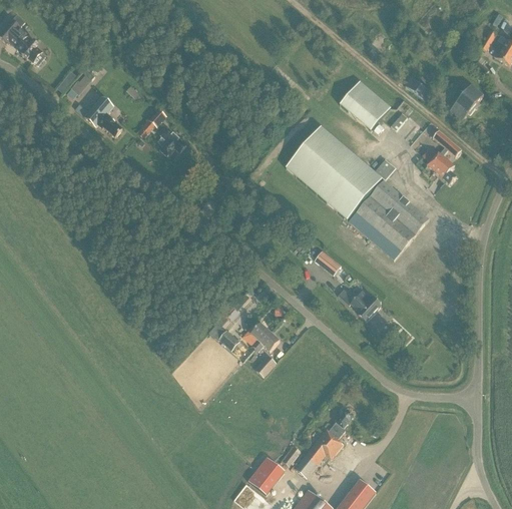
[(27,57),(33,61),(41,51),(25,37),(27,35),(19,27),(25,20),(16,13),(0,31),(0,36),(6,41),(9,39),(17,46),(16,47),(22,52),(21,53),(26,58),(27,57)]
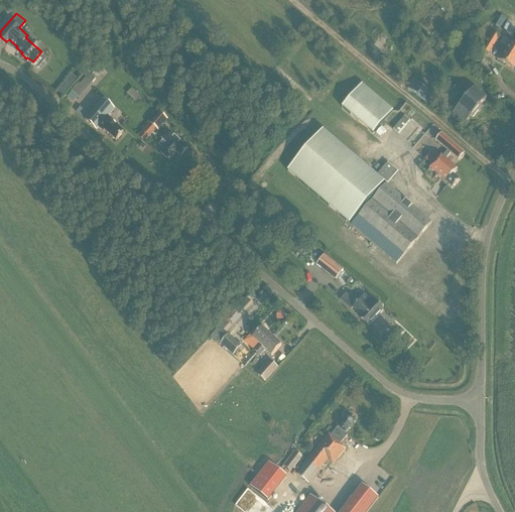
[(489,50),(499,33),(493,29),(482,46),(489,50)]
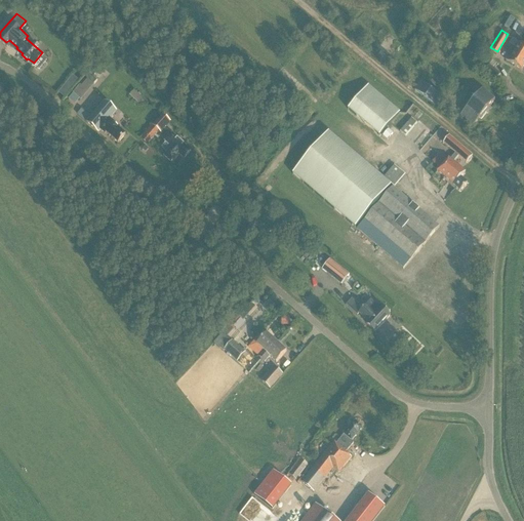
[(508,52),(505,56),(521,66),(523,61),(523,42),(519,40),(512,36),(509,40),(516,44),(510,54),(508,52)]
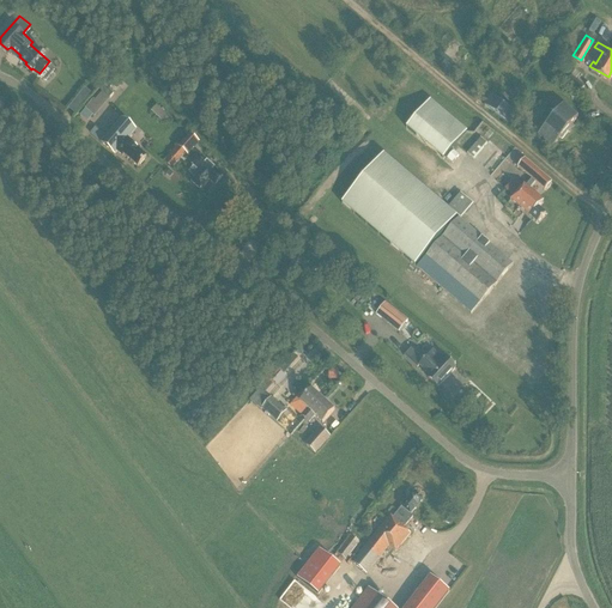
[(567,79),(579,89),(583,83),(571,74),(567,79)]
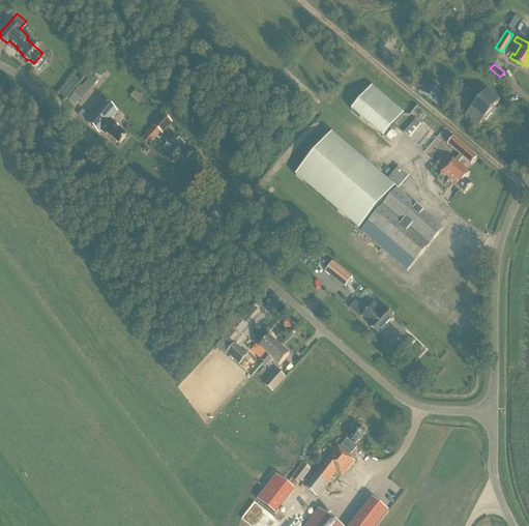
[(444,94),(424,79),(418,87),(438,103),(444,94)]
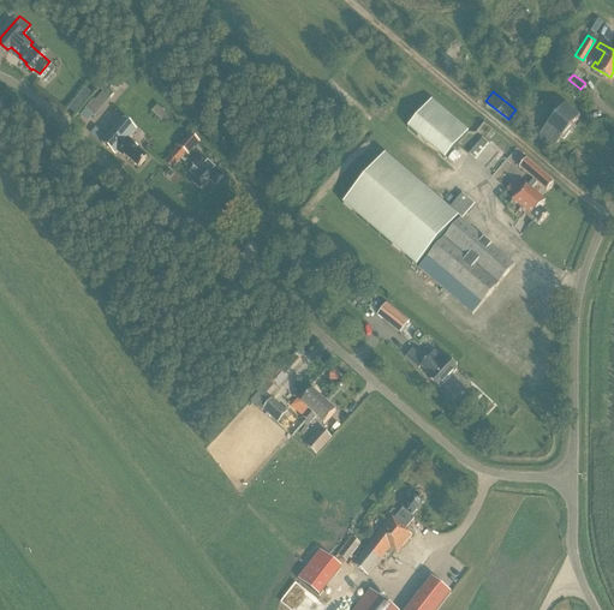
[(445,155),(468,127),(430,96),(407,124),(416,132),(417,131),(445,155)]
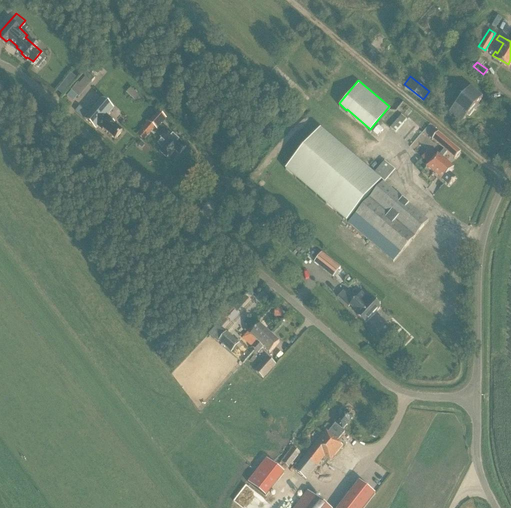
[(462,89),(453,113),(461,119),(467,112),(468,113),(473,107),(472,106),(482,94),(470,84),(464,91),(462,90),(462,89)]
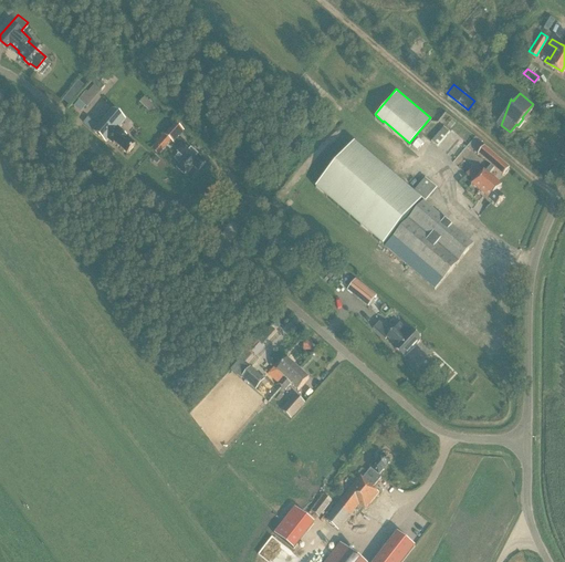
[(139,100),(148,107),(153,103),(144,94),(139,100)]
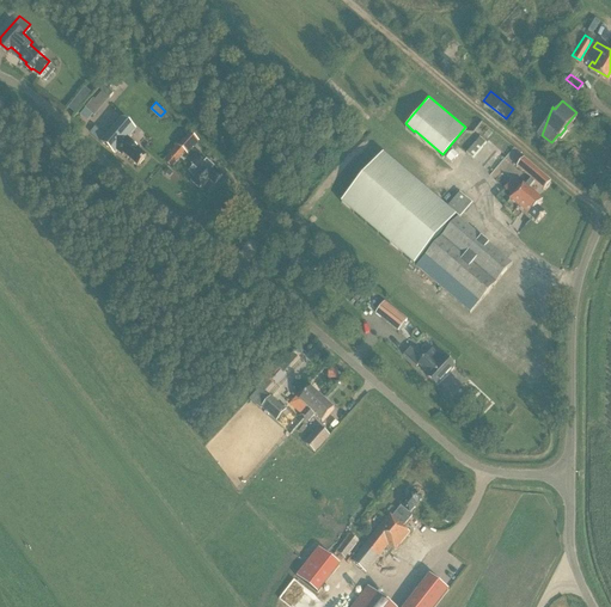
[(132,141),(133,139),(128,134),(135,126),(121,114),(101,139),(114,149),(116,147),(122,152),(123,151),(136,163),(146,153),(132,141)]
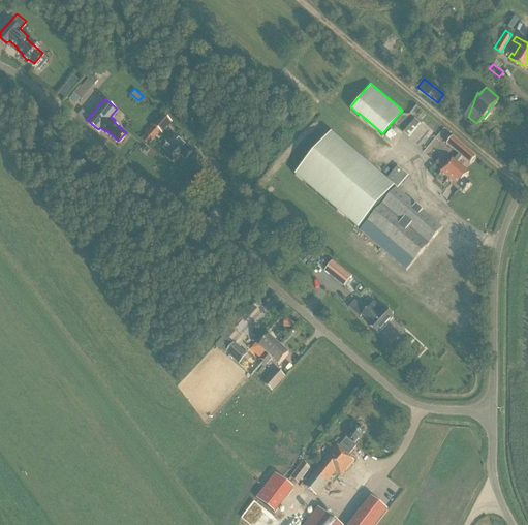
[(153,123),(153,124),(142,136),(145,141),(149,136),(147,134),(155,125),(161,130),(177,114),(168,106),(153,123)]
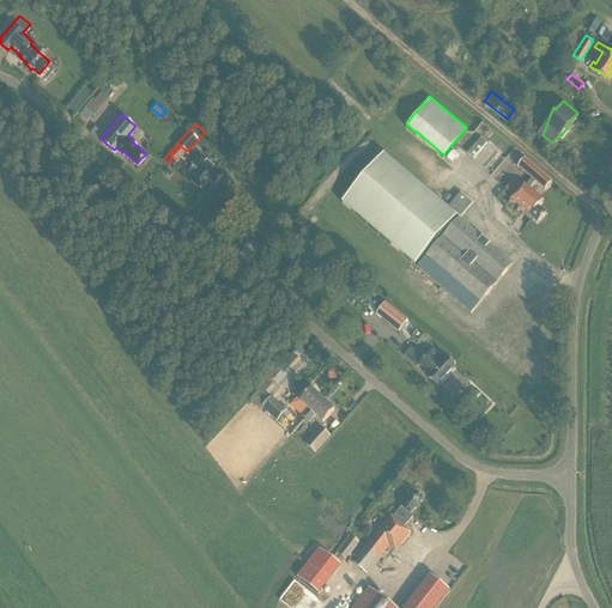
[(473,154),(486,139),(480,134),(466,150),(473,154)]
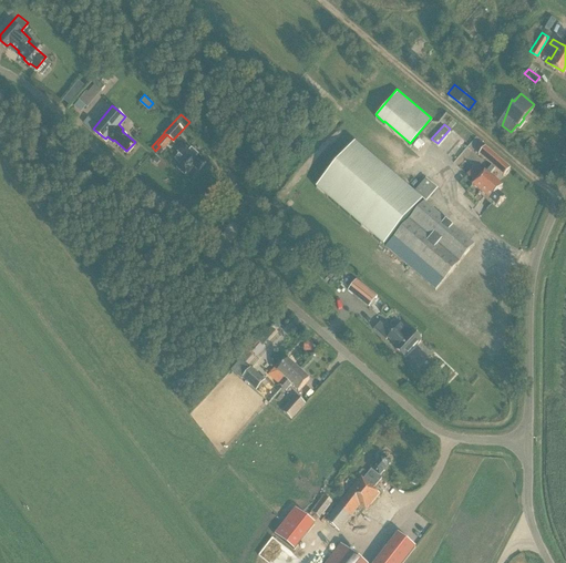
[(450,157),(464,141),(458,135),(443,152),(450,157)]
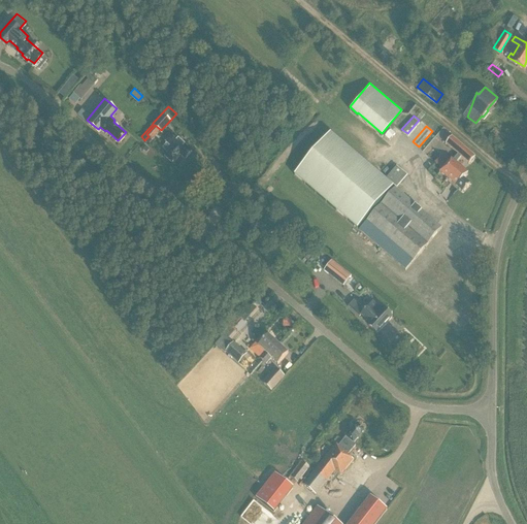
[(323,137),(294,171),(405,267),(441,225),(394,185),(377,203),(376,202),(393,183),(330,129),(323,137)]
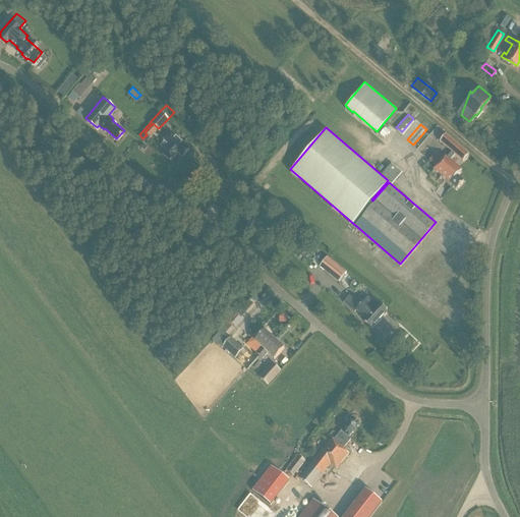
[(188,147),(169,129),(163,136),(164,137),(160,142),(165,148),(162,151),(170,158),(177,150),(182,154),(188,147)]
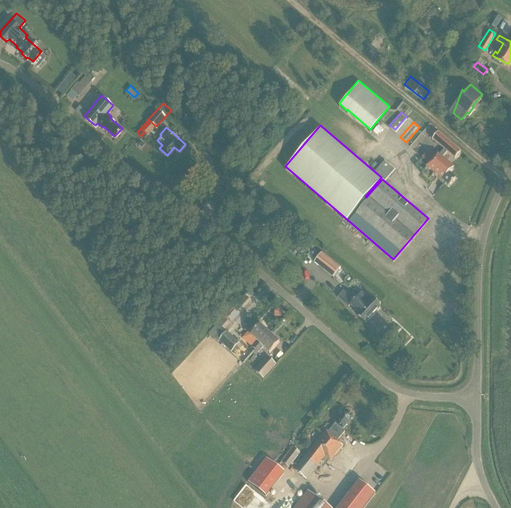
[(437,129),(431,136),(443,146),(438,152),(437,150),(426,163),(448,183),(455,175),(448,169),(453,164),(441,154),(446,148),(454,155),(460,149),(437,129)]
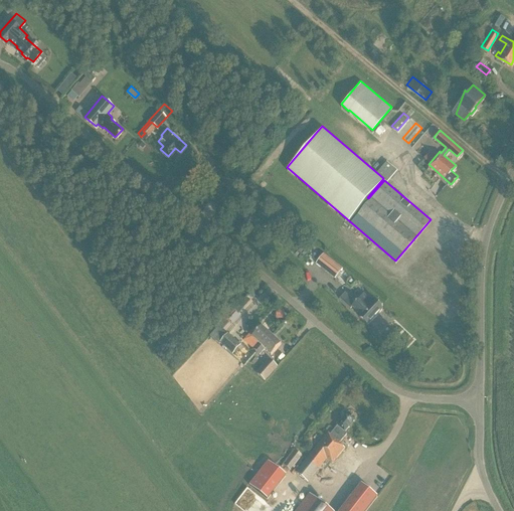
[(415,149),(421,154),(426,149),(420,143),(415,149)]
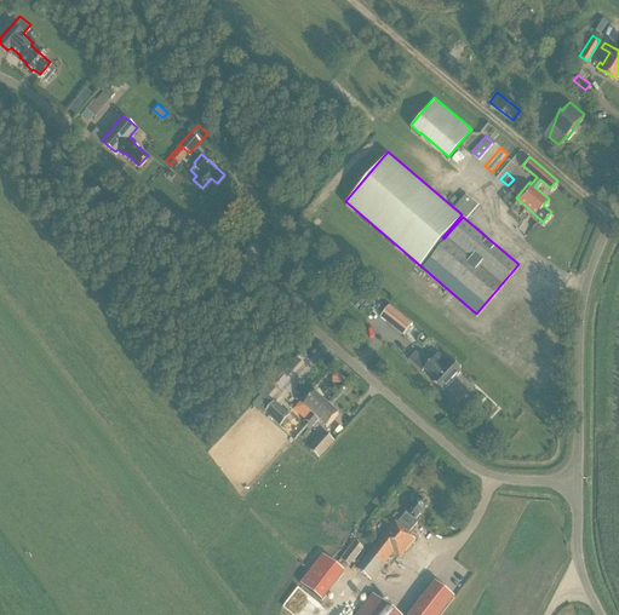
[(479,202),(465,191),(452,206),(465,217),(479,202)]
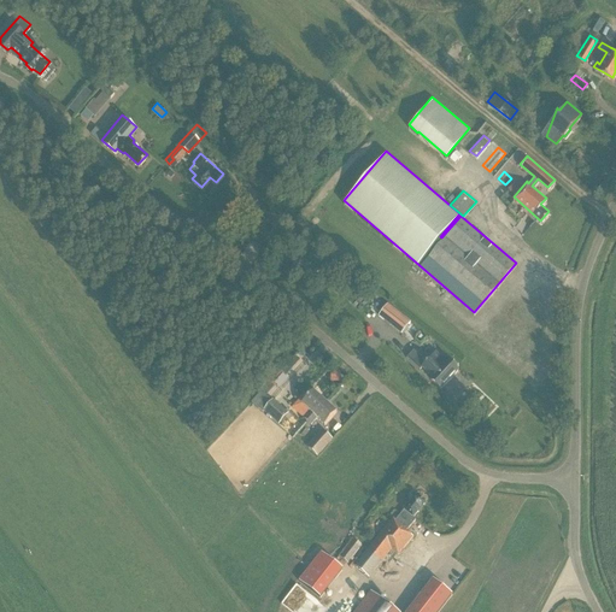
[(387,300),(377,312),(389,321),(391,319),(402,328),(410,318),(387,300)]
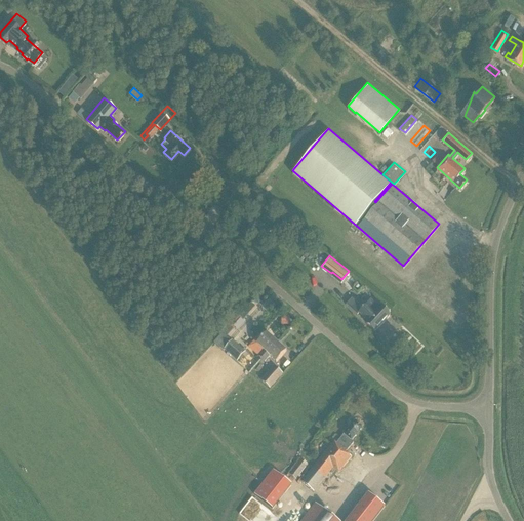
[(362,306),(351,295),(346,302),(357,312),(358,310),(367,319),(366,320),(374,328),(390,312),(380,305),(375,311),(366,302),(362,306)]
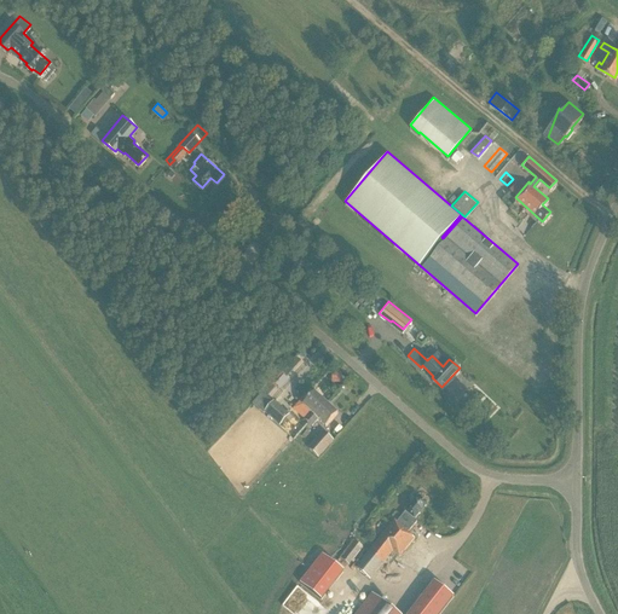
[(325,399),(313,389),(301,401),(310,409),(304,415),(307,418),(325,399)]
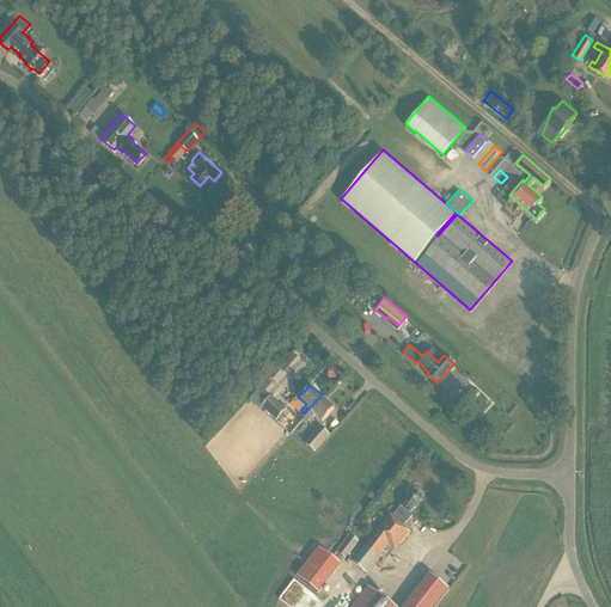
[(260,403),(275,416),(285,406),(269,392),(260,403)]
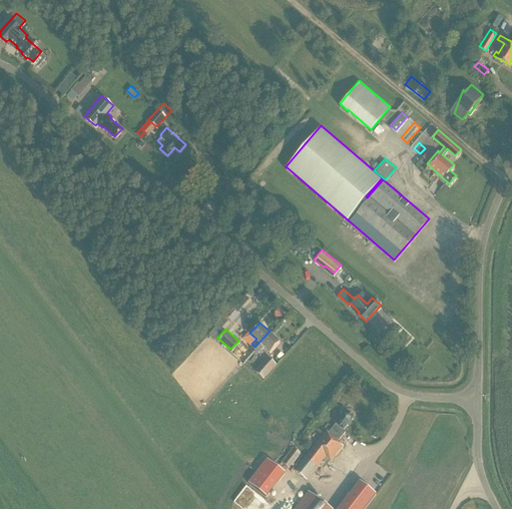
[(270,351),(279,340),(270,331),(254,347),(259,350),(263,345),(270,351)]
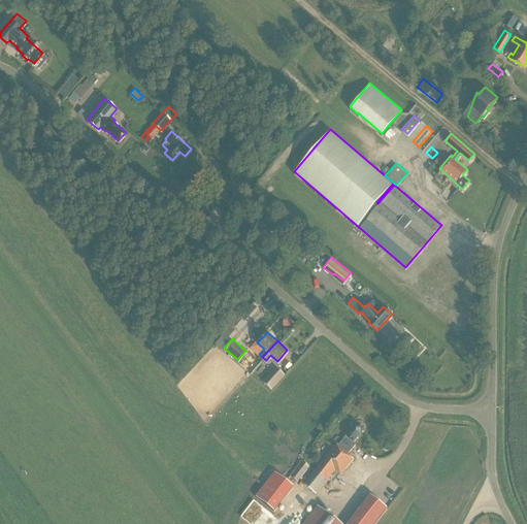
[(275,365),(263,380),(270,387),(284,372),(275,365)]
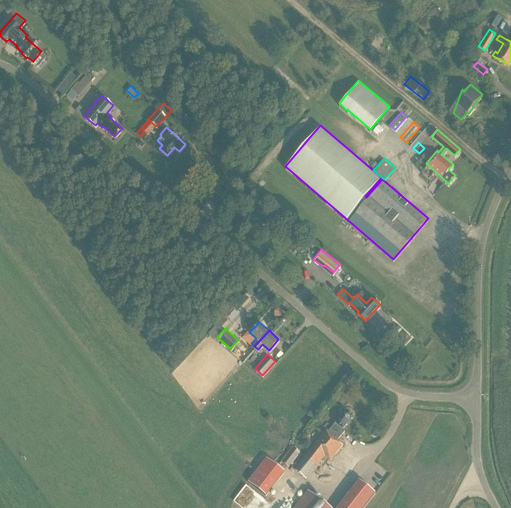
[(345,407),(334,420),(328,429),(325,427),(293,466),(305,476),(315,463),(321,468),(330,457),(329,457),(342,442),(336,438),(344,428),(342,426),(353,414),(345,407)]
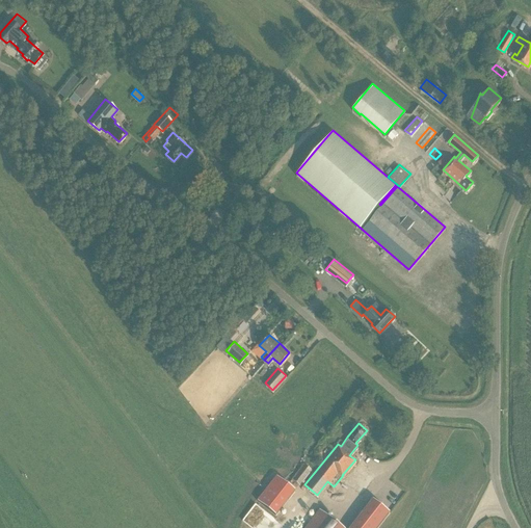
[(349,500),(359,490),(361,492),(374,475),(356,460),(343,477),(335,489),(349,500)]
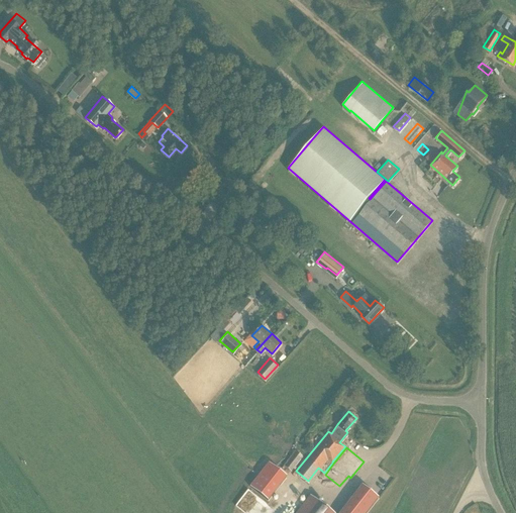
[(283,464),(291,470),(302,454),(295,448),(283,464)]
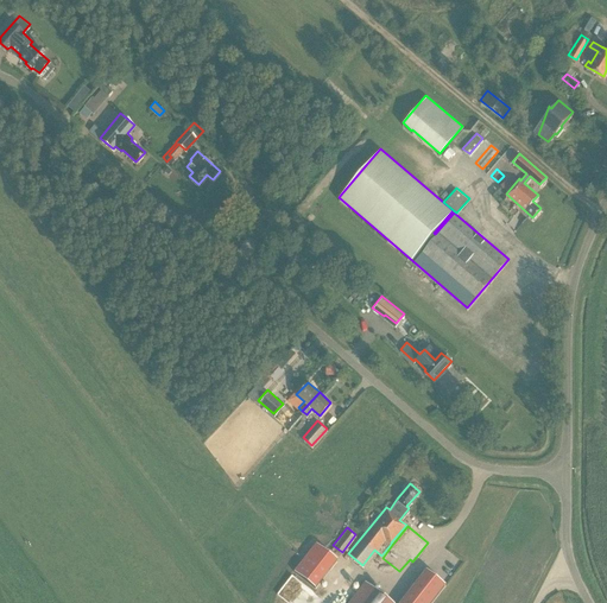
[(316,540),(293,569),(315,585),(337,558),(316,540)]
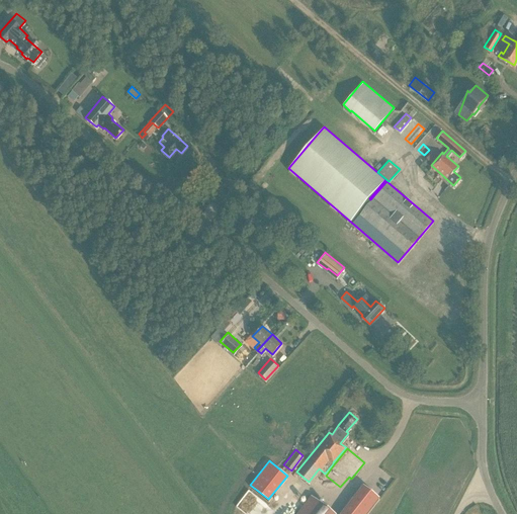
[(363,476),(367,469),(362,466),(358,473),(363,476)]
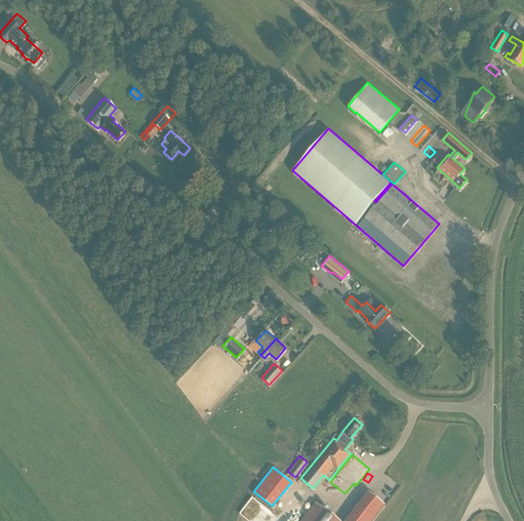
[(343,520),(370,520),(385,504),(368,490),(343,520)]
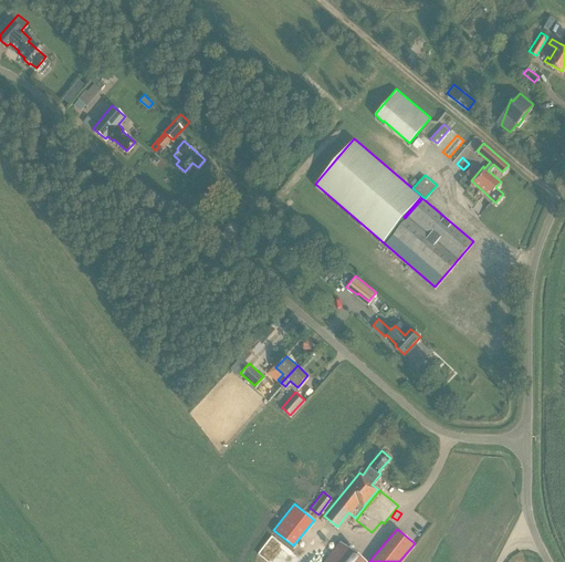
[(365,561),(339,540),(321,561),(365,561)]
